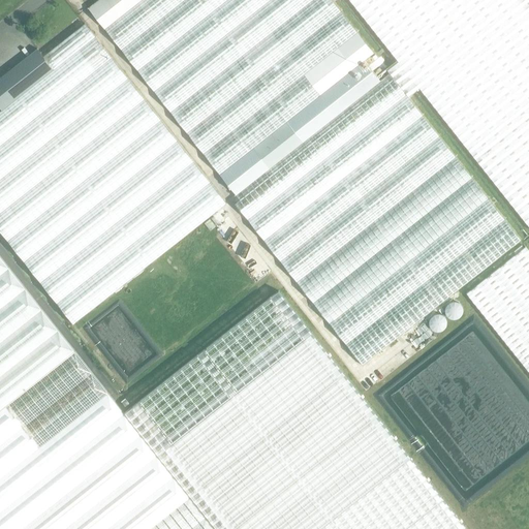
[(521,240),(406,93),(390,73),(380,81),(364,61),(373,54),(331,0),(97,0),(88,8),(236,194),(230,198),(362,365),(521,240)]
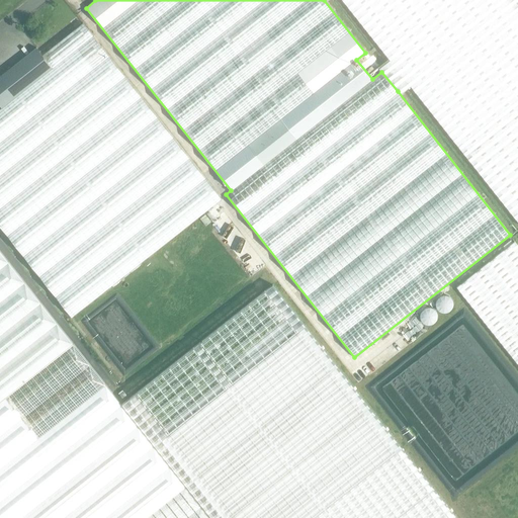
[(517,0),(341,0),(390,61),(378,69),(381,72),(398,91),(408,83),(517,223),(517,0)]
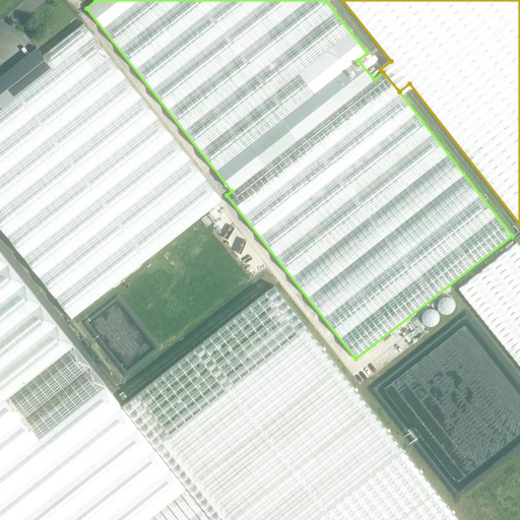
[(222,199),(83,23),(42,55),(53,69),(1,109),(0,109),(0,226),(72,318),(222,199)]
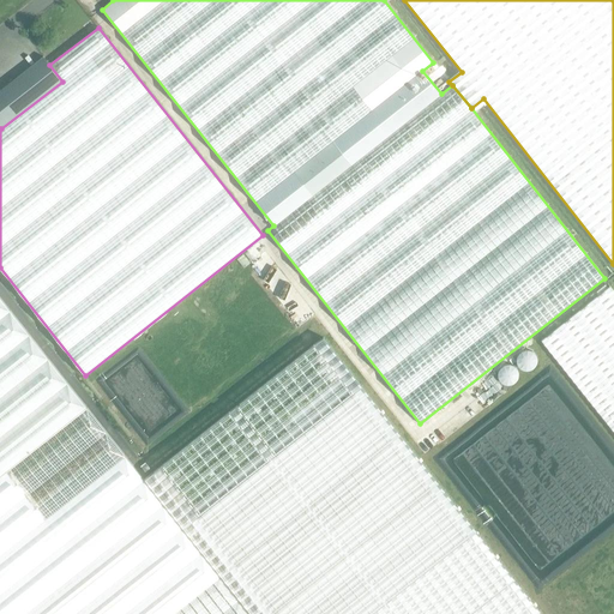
[(62,82),(49,65),(43,56),(0,90),(0,126),(1,128),(62,82)]
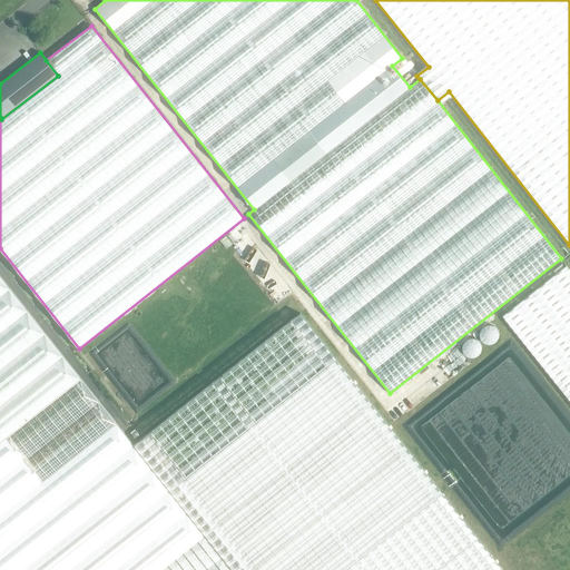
[(569,269),(566,265),(502,315),(569,401),(569,269)]
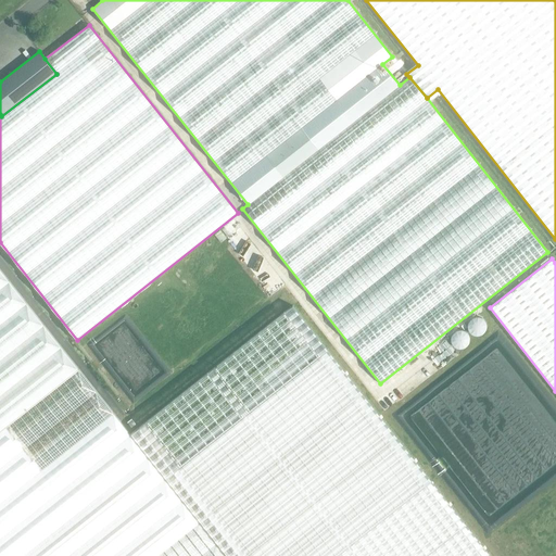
[(226,555),(130,433),(0,269),(0,555),(226,555)]
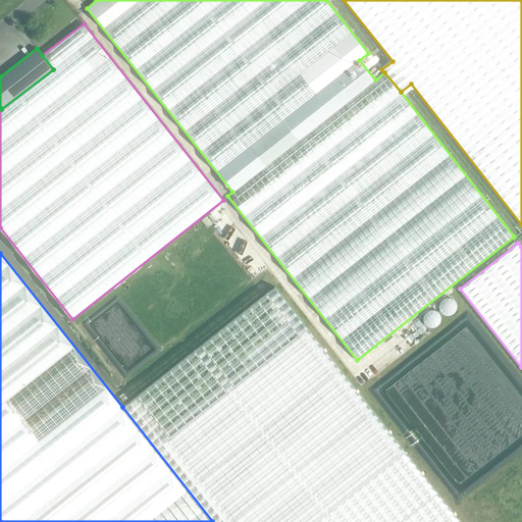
[(274,286),(122,407),(212,521),(461,521),(408,456),(274,286)]
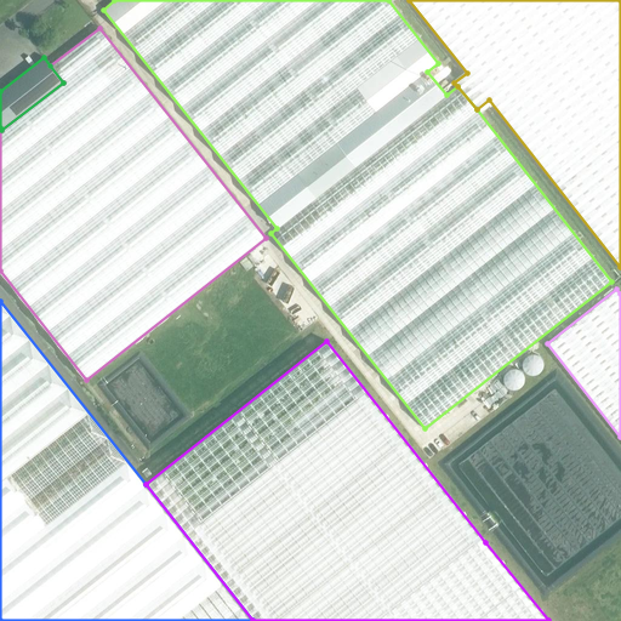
[(541,369),(540,353),(520,354),(523,371),(541,369)]
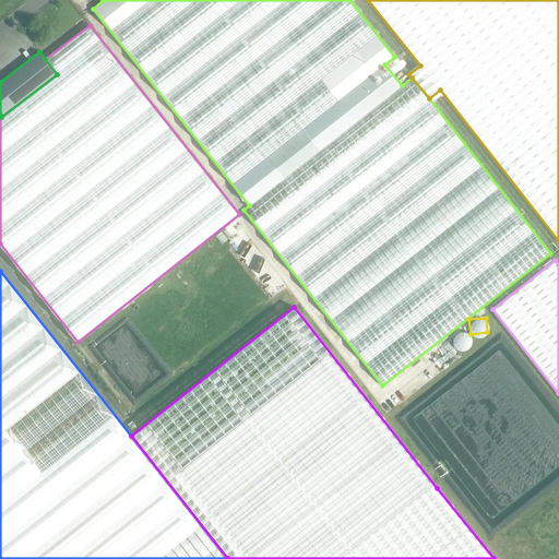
[(431,424),(497,512),(558,465),(558,412),(530,372),(523,377),(502,348),(406,419),(409,424),(415,419),(424,430),(431,424)]
